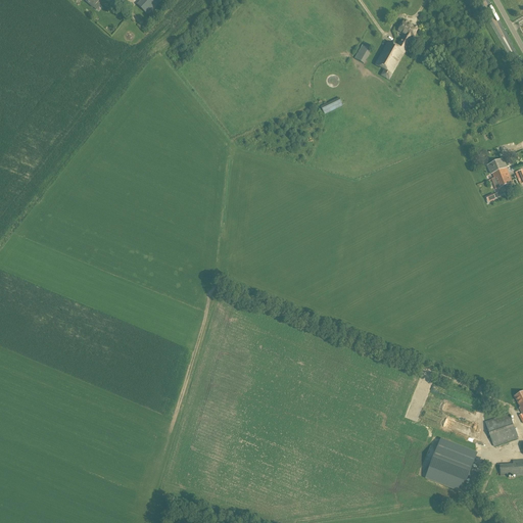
[(84,0),(93,8),(93,7),(96,10),(100,6),(97,3),(99,1),(98,0),(84,0)]
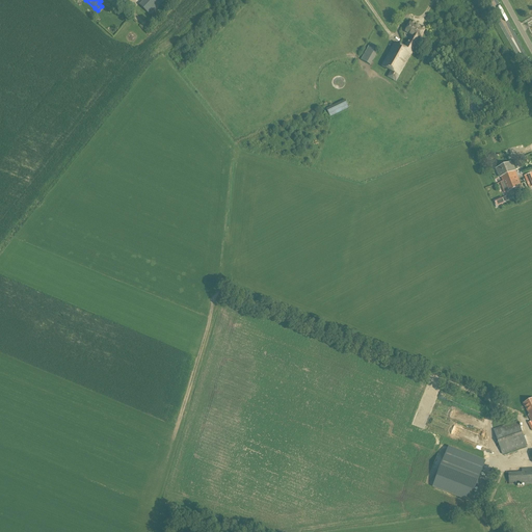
[(164,0),(138,0),(136,2),(150,15),(160,4),(164,0)]
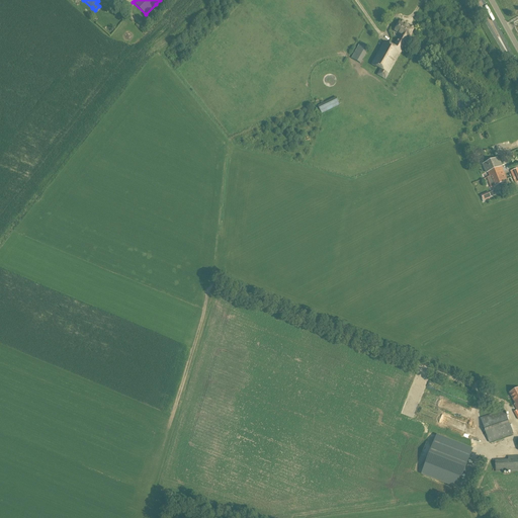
[(404,21),(402,20),(401,21),(400,21),(395,30),(402,34),(395,47),(384,40),(371,65),(380,70),(377,75),(385,80),(403,51),(402,51),(408,39),(414,28),(413,28),(414,27),(412,26),(410,26),(404,23),(404,21)]
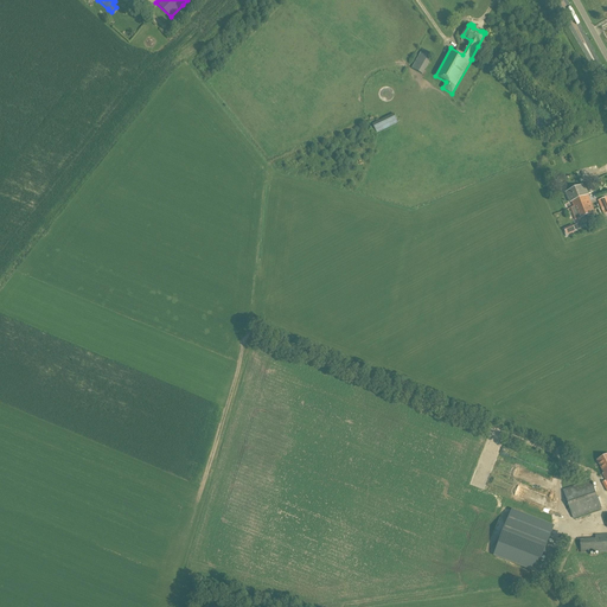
[(372,125),(377,133),(398,123),(394,114),(372,125)]
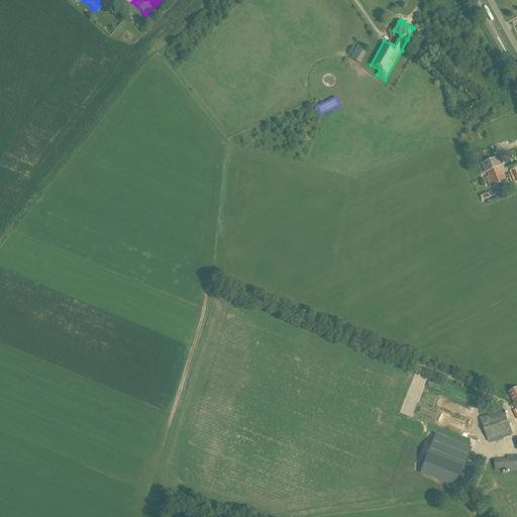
[(494,174),(499,185),(507,181),(497,158),(494,159),(494,162),(498,173),(494,174)]
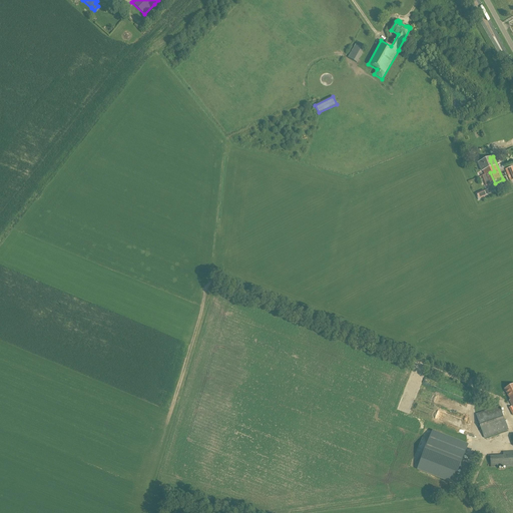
[(485,175),(490,172),(494,171),(490,160),(490,157),(478,162),(482,171),(483,171),(485,175)]
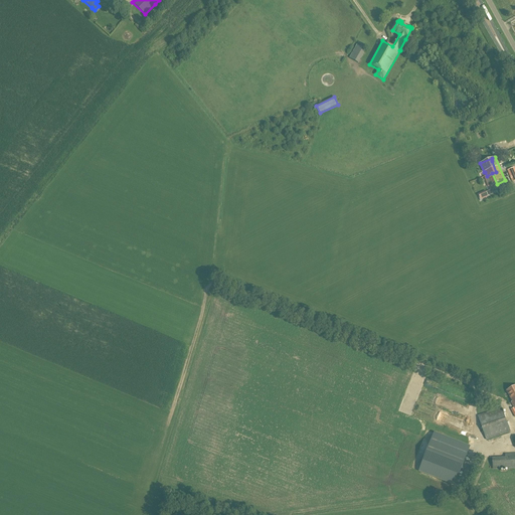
[(491,186),(497,184),(492,173),(487,176),(491,186)]
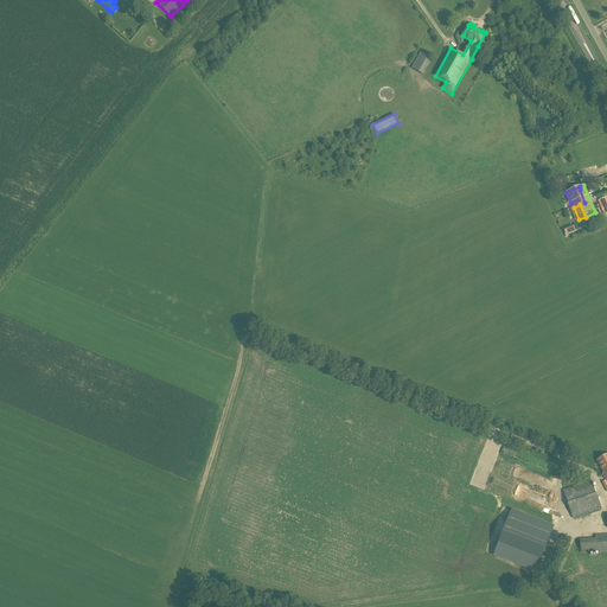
[(567,236),(575,231),(573,225),(564,229),(567,236)]
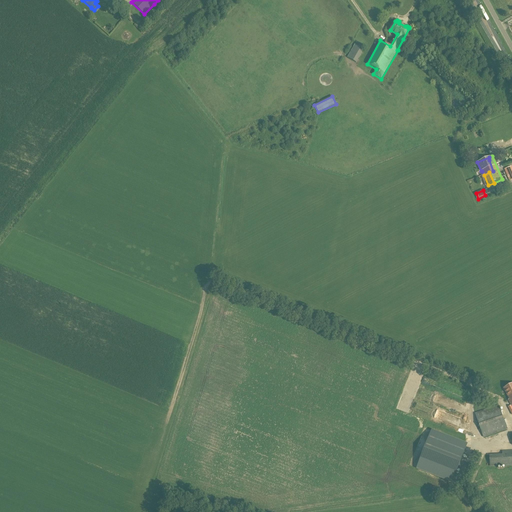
[(483,438),(507,429),(498,405),(475,413),(483,438)]
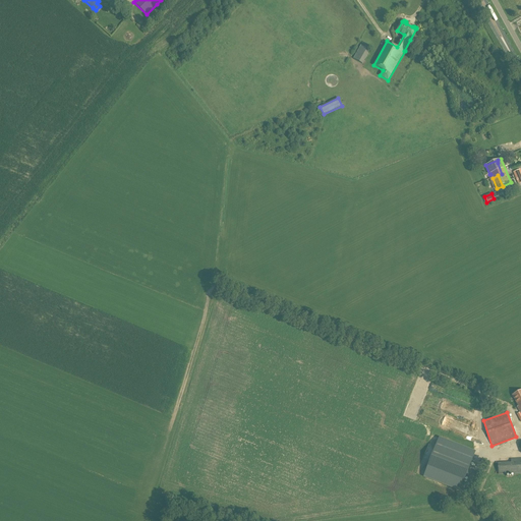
[(460,491),(466,477),(469,478),(473,467),(470,466),(476,452),(474,451),(440,437),(423,477),(458,490),(460,491)]
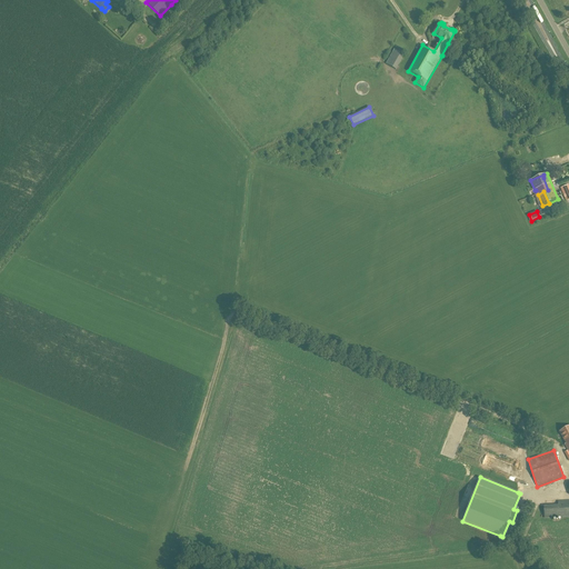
[(545,519),(568,517),(568,500),(558,501),(558,505),(543,506),(545,519)]
